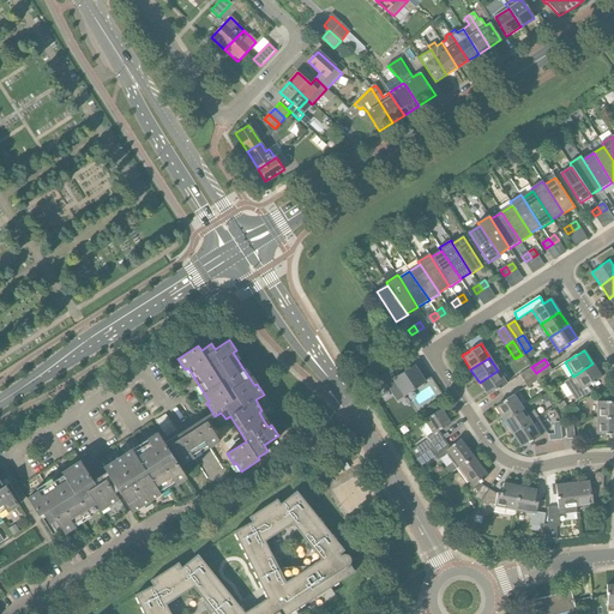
[(593,363),(573,377),(564,383),(577,402),(593,392),(589,386),(595,383),(594,381),(602,377),(593,363)]
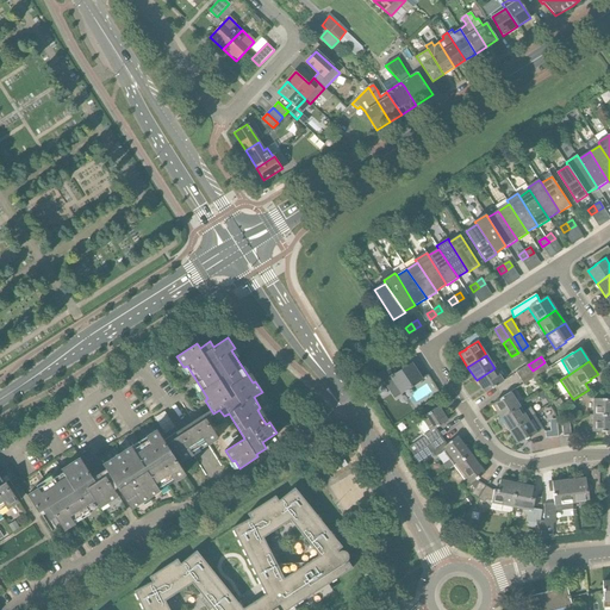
[(533,371),(536,377),(549,369),(545,362),(533,371)]
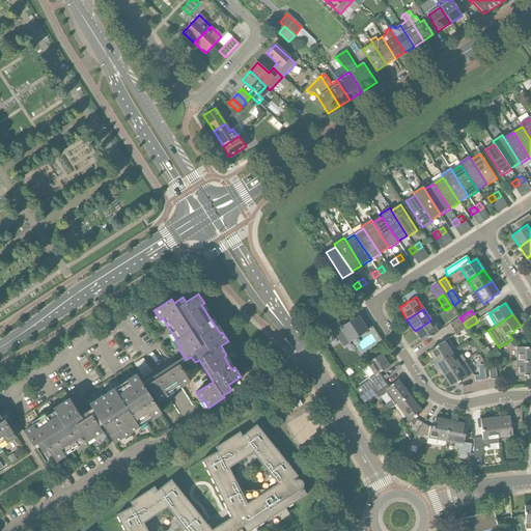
[(318,332),(324,339),(334,333),(343,347),(351,342),(351,341),(367,331),(358,316),(345,325),(341,318),(318,332)]
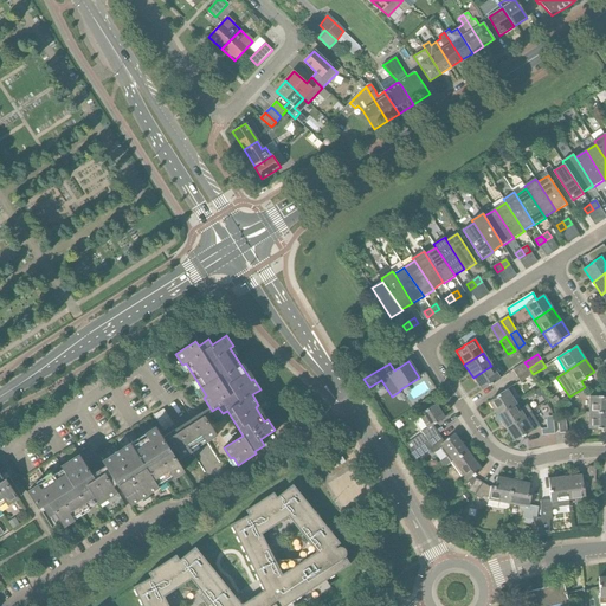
[(513,369),(516,376),(529,368),(524,362),(513,369)]
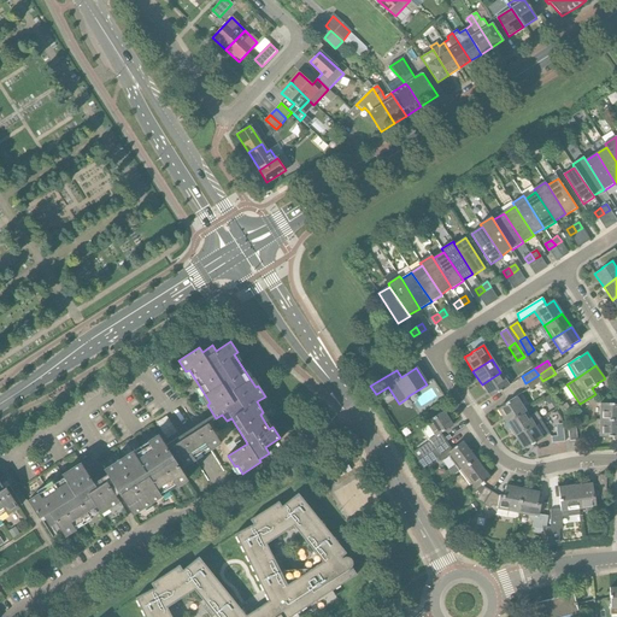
[(500,372),(482,385),(491,398),(498,393),(499,393),(510,386),(500,372)]
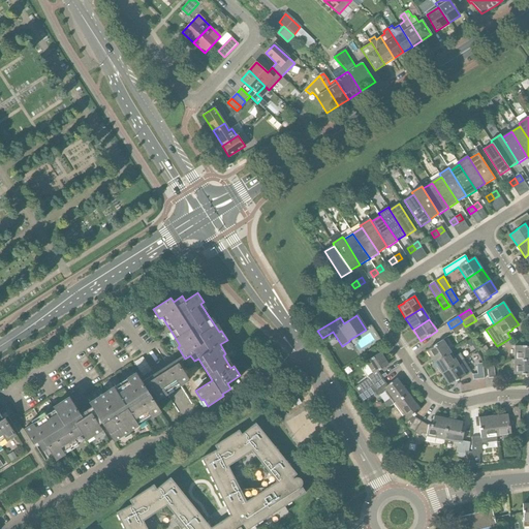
[(450,329),(455,334),(465,327),(462,321),(450,329)]
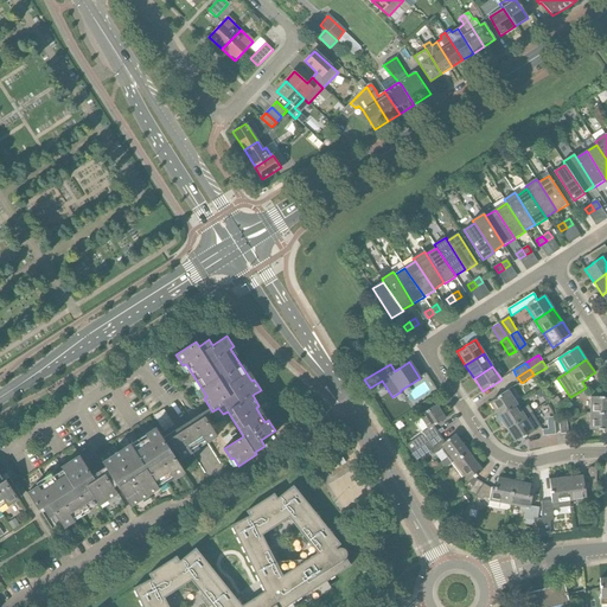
[(549,402),(550,401),(542,388),(536,391),(541,398),(543,397),(547,403),(549,402)]
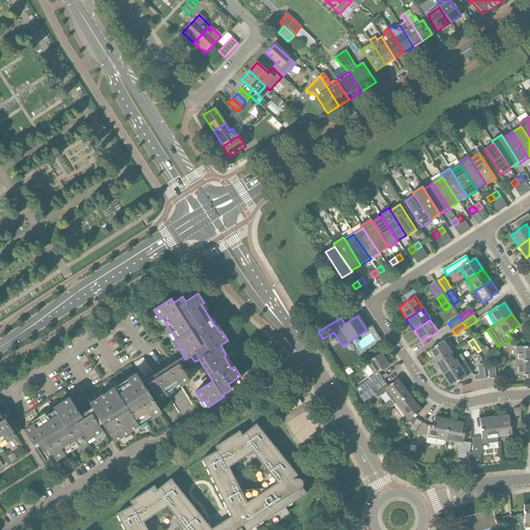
[(435,363),(451,353),(443,341),(434,347),(434,348),(428,352),(435,363)]
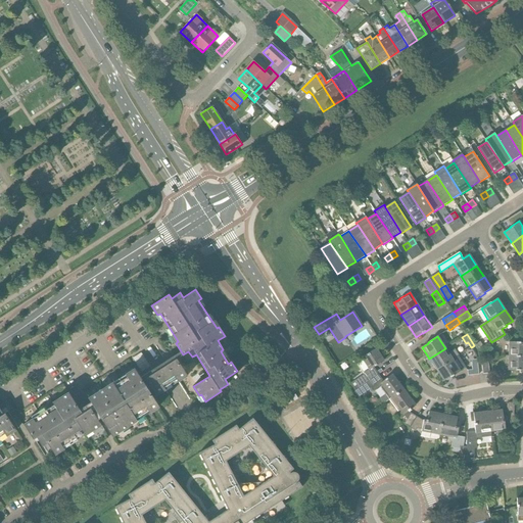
[(478,350),(483,347),(480,341),(474,345),(478,350)]
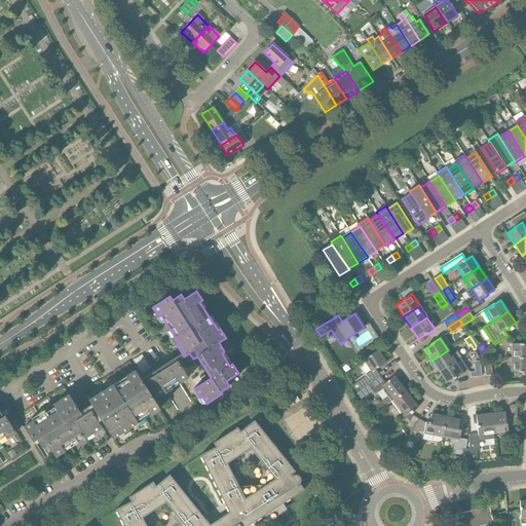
[(512,359),(525,358),(525,344),(523,345),(523,344),(512,344),(512,359)]
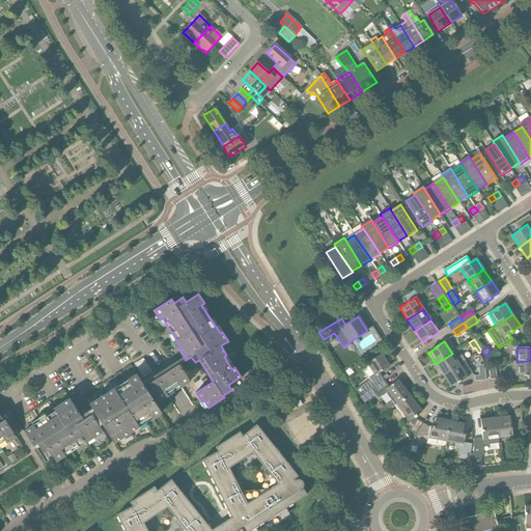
[(485,356),(488,362),(500,355),(496,348),(491,353),(485,356)]
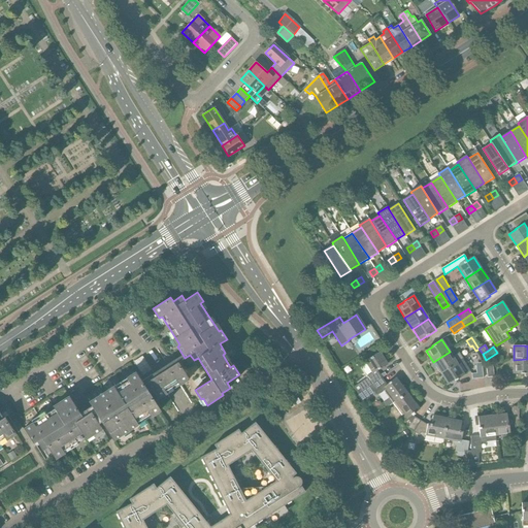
[(368,375),(354,387),(358,394),(362,391),(374,384),(382,378),(376,371),(388,364),(380,352),(372,357),(370,355),(364,359),(372,373),(368,375)]
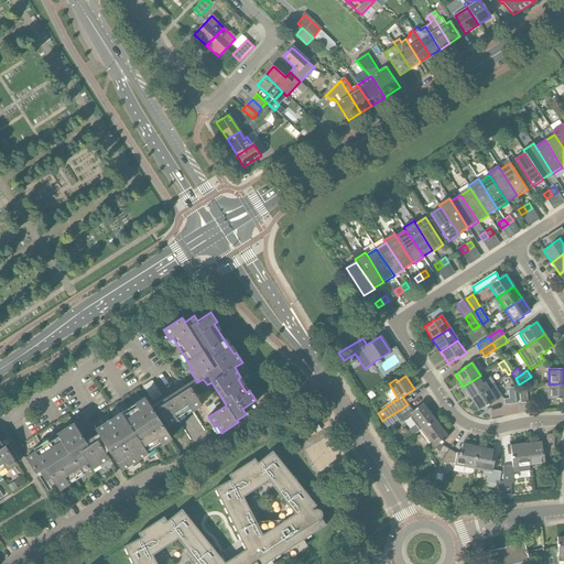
[(470,399),(488,388),(480,376),(463,387),(470,399)]
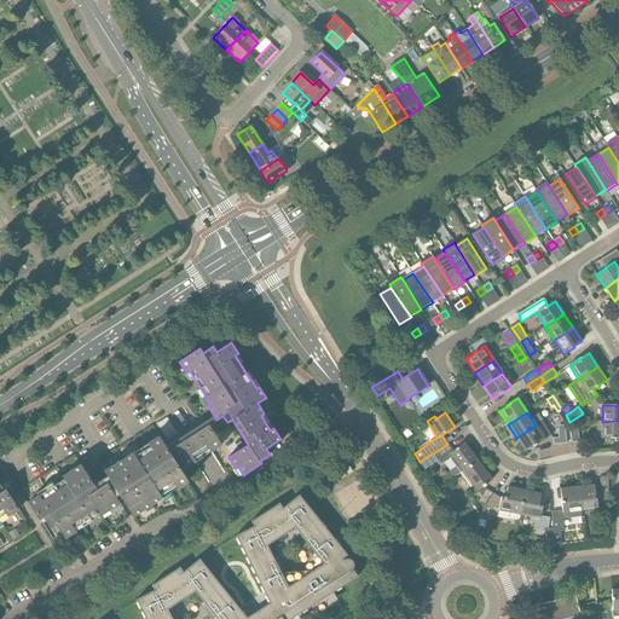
[(618,421),(602,422),(601,438),(615,439),(615,438),(618,438),(618,421)]
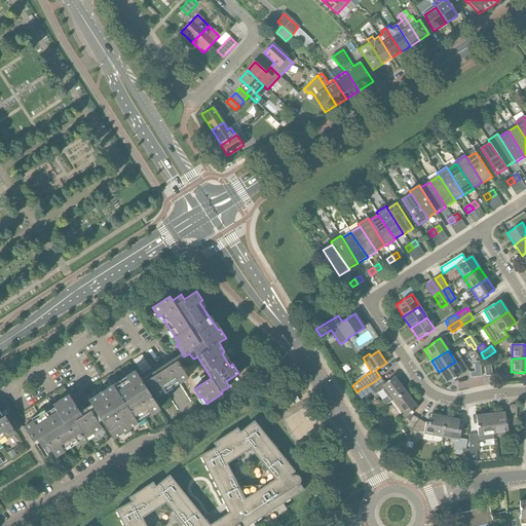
[(103,422),(110,434),(114,439),(139,422),(137,420),(149,413),(151,415),(160,409),(150,392),(153,390),(157,398),(166,391),(165,389),(173,384),(178,381),(180,384),(189,378),(178,361),(163,370),(144,383),(137,372),(82,407),(84,409),(80,411),(69,395),(53,405),(54,407),(25,426),(34,442),(37,440),(43,448),(47,445),(55,457),(65,451),(64,449),(84,436),(86,438),(103,427),(101,423),(103,422)]
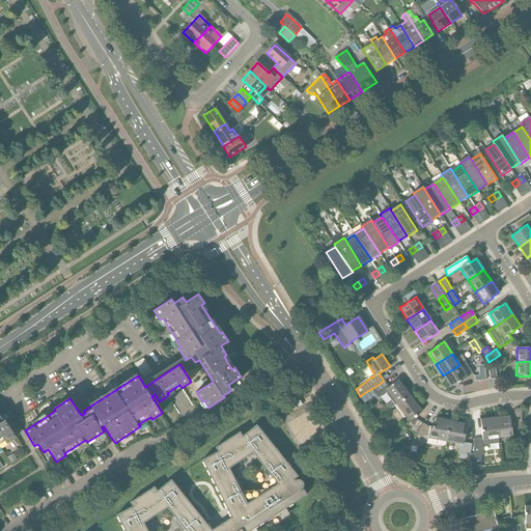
[(459,365),(443,375),(451,387),(457,383),(457,384),(468,378),(459,365)]
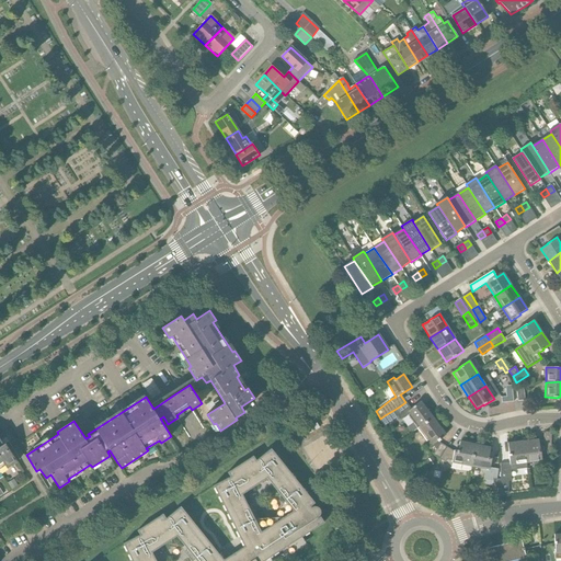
[(420,428),(434,418),(421,401),(411,409),(405,402),(398,408),(385,415),(390,423),(398,418),(400,420),(409,413),(410,414),(420,428)]
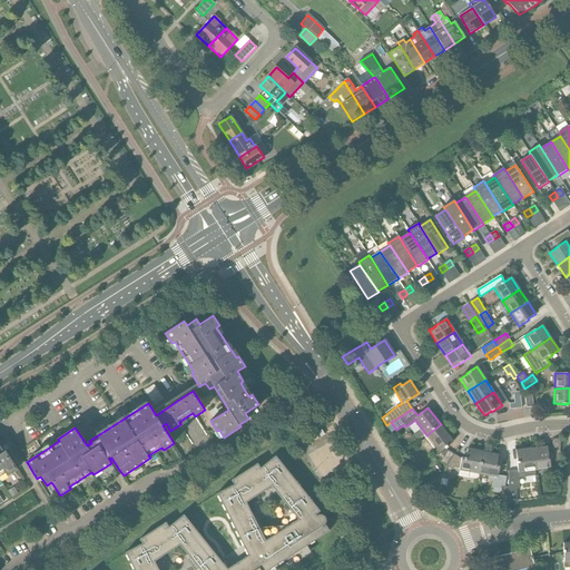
[(446,467),(454,454),(448,450),(446,449),(449,446),(448,446),(453,442),(441,424),(426,435),(435,446),(440,452),(443,457),(440,462),(446,467)]
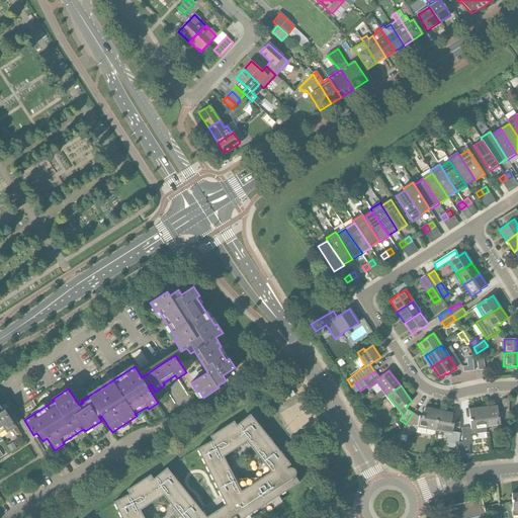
[(273,408),(277,406),(272,398),(268,400),(273,408)]
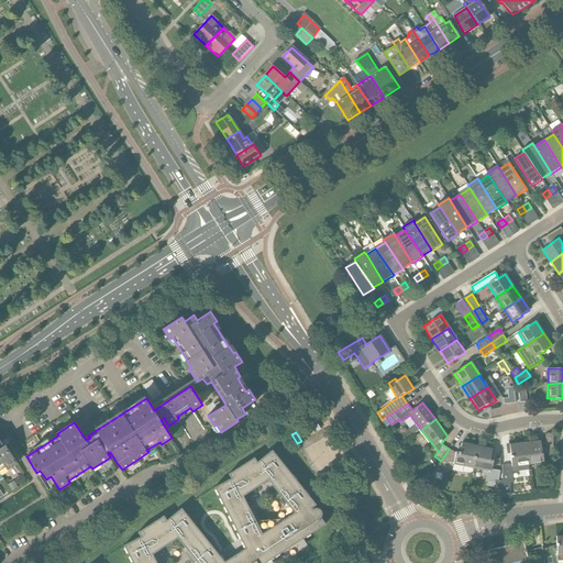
[(526,443),(529,470),(530,470),(529,465),(544,463),(543,455),(552,455),(552,454),(553,453),(553,434),(547,434),(545,445),(541,446),(541,441),(526,443)]
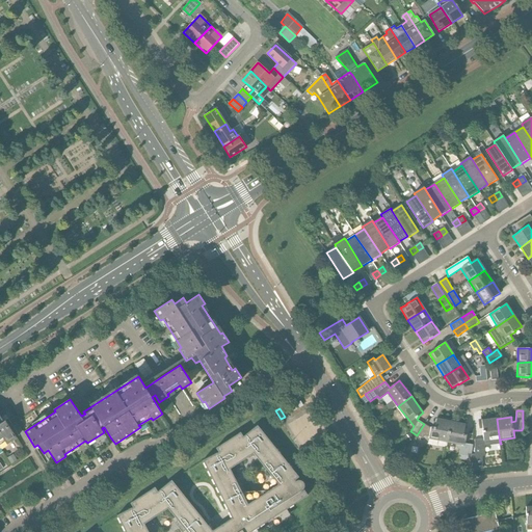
[(0,445),(6,442),(7,445),(17,439),(15,434),(7,424),(5,421),(3,422),(0,416),(0,445)]
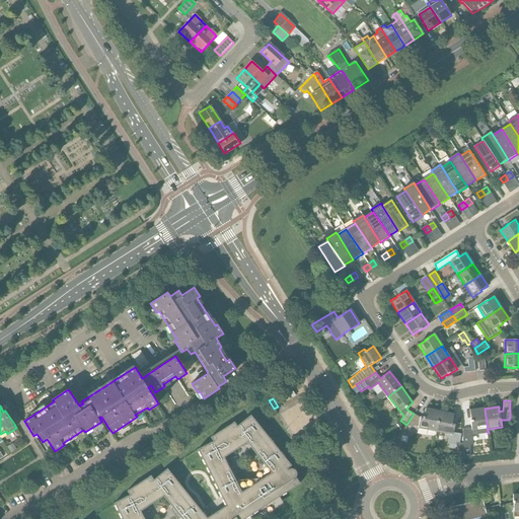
[(418,428),(436,432),(440,412),(426,409),(424,417),(421,417),(420,418),(414,414),(406,425),(413,428),(414,426),(419,427),(418,428)]
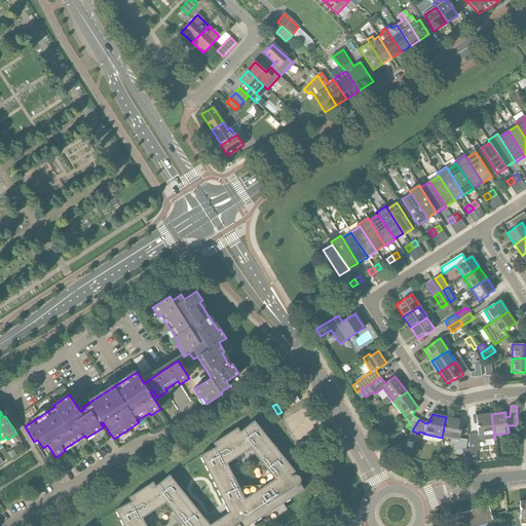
[(470,449),(472,465),(478,463),(477,449),(480,449),(479,441),(494,439),(491,414),(477,416),(478,425),(477,426),(478,434),(470,435),(470,449)]
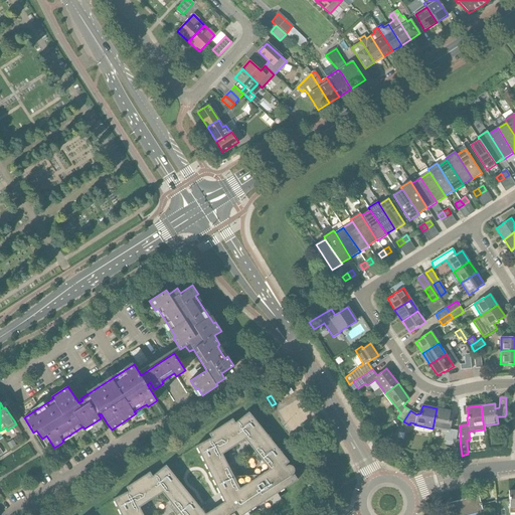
[(437,408),(433,428),(450,432),(452,420),(449,420),(451,410),(437,408)]
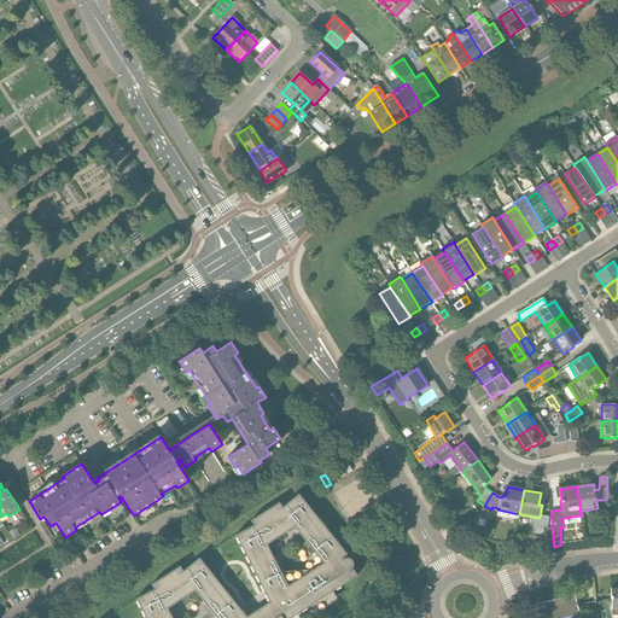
[(291,617),(310,606),(357,576),(354,570),(353,569),(350,571),(350,570),(351,569),(351,567),(353,567),(353,566),(353,565),(353,564),(353,563),(353,561),(351,561),(351,560),(350,560),(350,559),(349,559),(348,559),(348,558),(347,558),(345,559),(344,559),(343,559),(342,558),(347,554),(299,494),(283,507),(279,502),(267,509),(251,520),(254,525),(235,535),(269,602),(258,610),(246,617),(225,590),(199,558),(184,571),(180,566),(151,584),(152,587),(155,589),(136,599),(145,617),(291,617)]
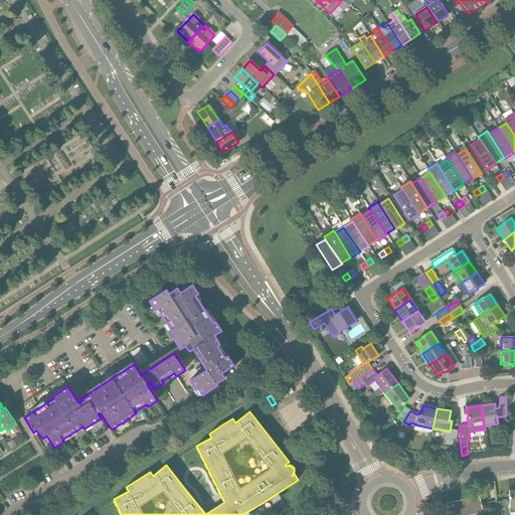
[(452,514),(469,514),(483,512),(481,505),(482,505),(481,503),(479,496),(449,503),(450,511),(451,514),(452,514)]
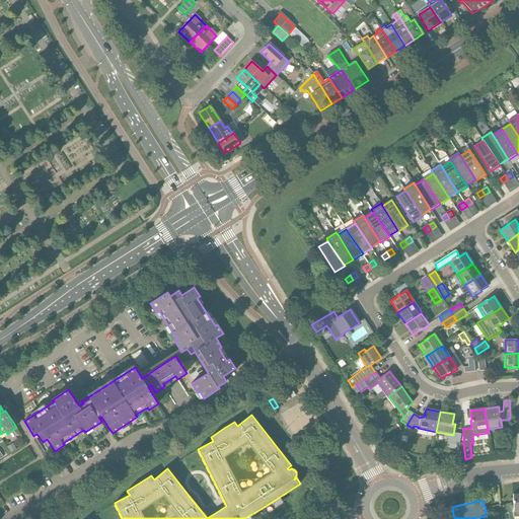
[(494,518),(501,518),(500,505),(491,507),(494,518)]
